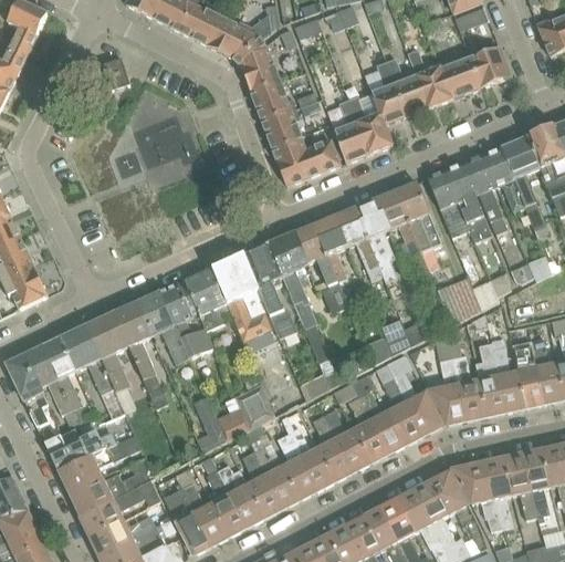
[(48,13),(19,0),(8,21),(20,28),(12,45),(28,53),(46,16),(48,13)]
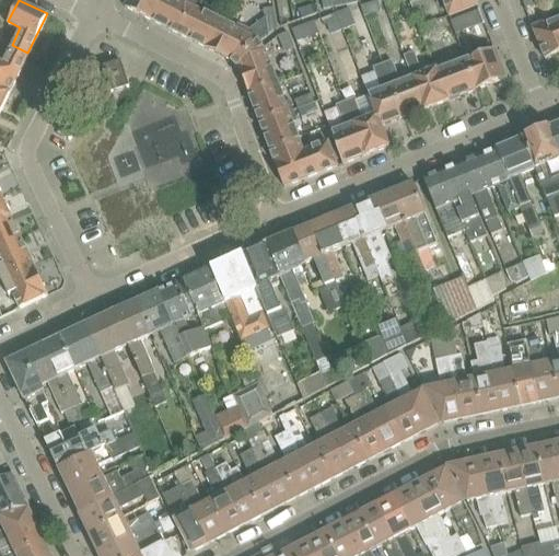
[(127,0),(125,4),(152,18),(160,0),(127,0)]
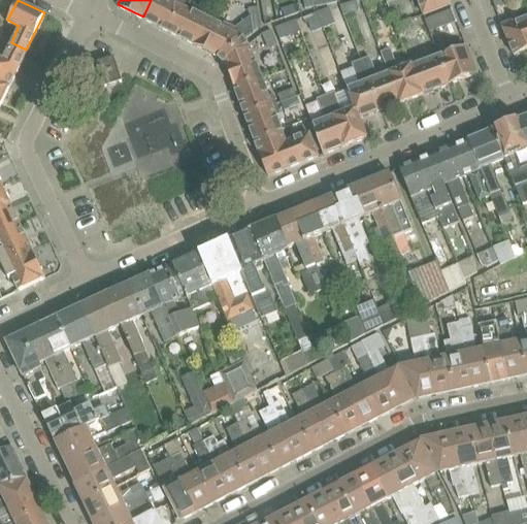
[(151,0),(143,17),(169,30),(184,0),(174,0),(174,1),(172,0),(151,0)]
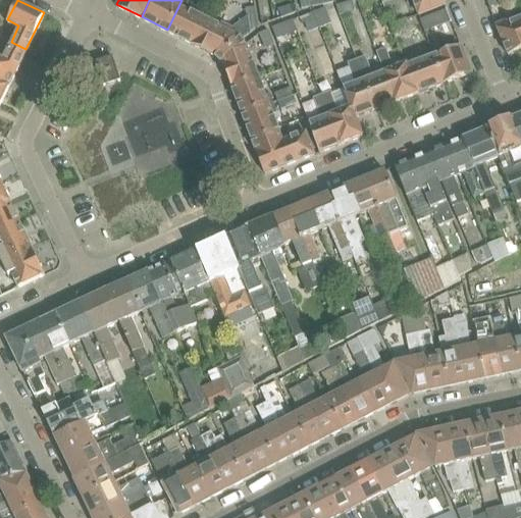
[(181,0),(167,30),(192,42),(204,17),(187,8),(189,4),(181,0)]
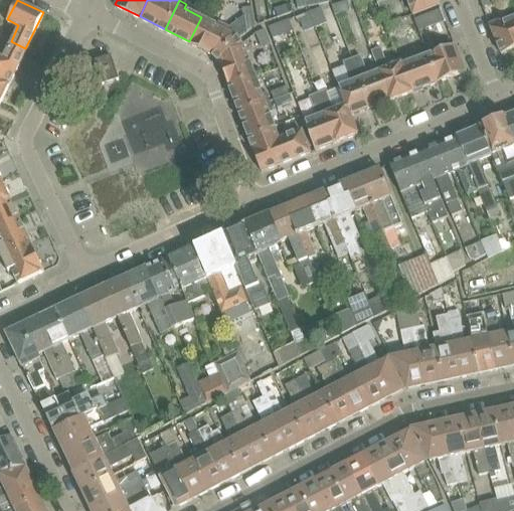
[(341,0),(331,3),(333,11),(349,6),(348,0),(341,0)]
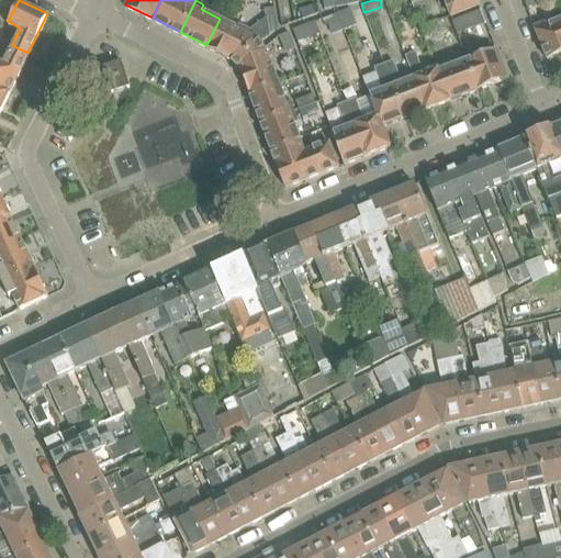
[(446,0),(450,12),(479,2),(478,0),(446,0)]
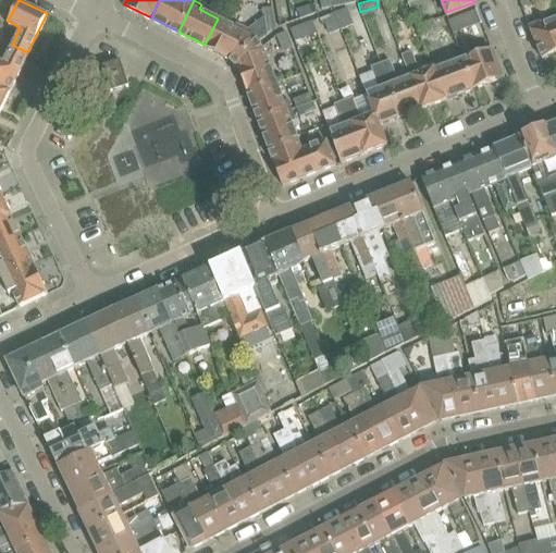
[(312,1),(296,8),(299,15),(316,10),(312,1)]
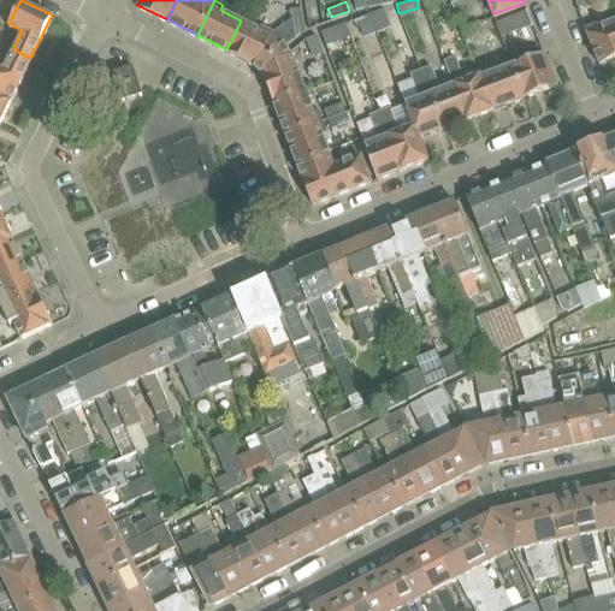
[(300,5),(289,7),(291,16),(294,30),(300,29),(305,29),(300,5)]
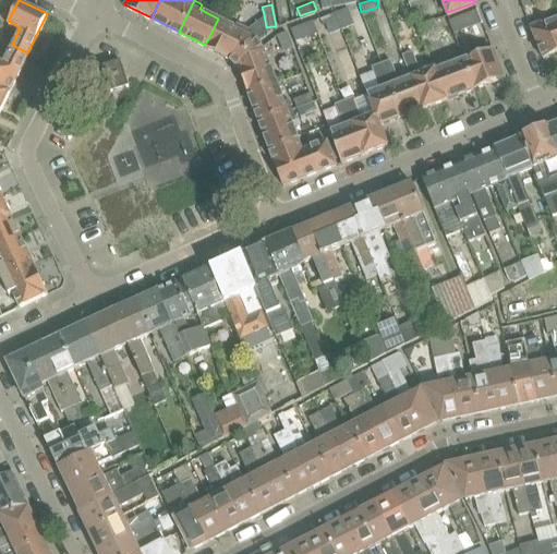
[(347,5),(334,10),(340,26),(352,22),(347,7),(347,5)]
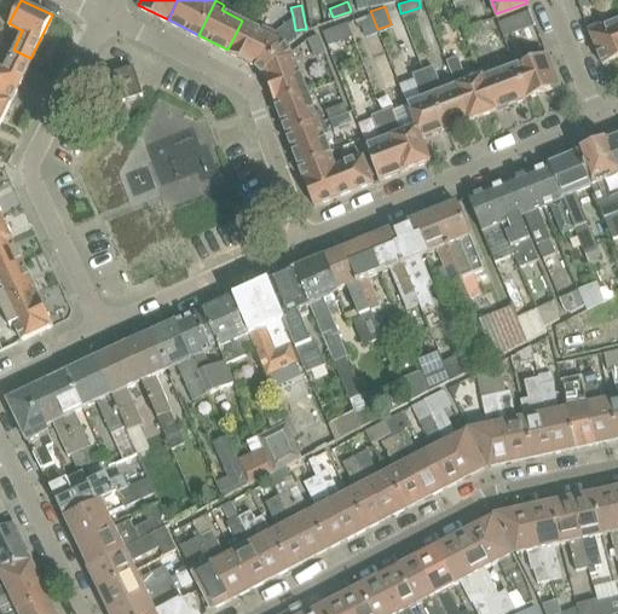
[(535,22),(529,6),(497,18),(496,19),(502,35),(535,22)]
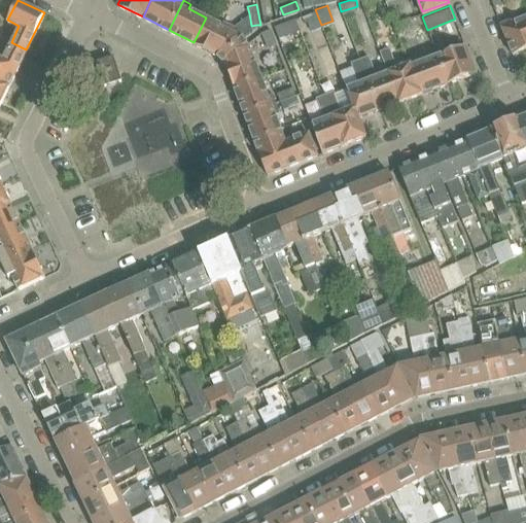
[(310,29),(321,25),(315,9),(304,13),(310,29)]
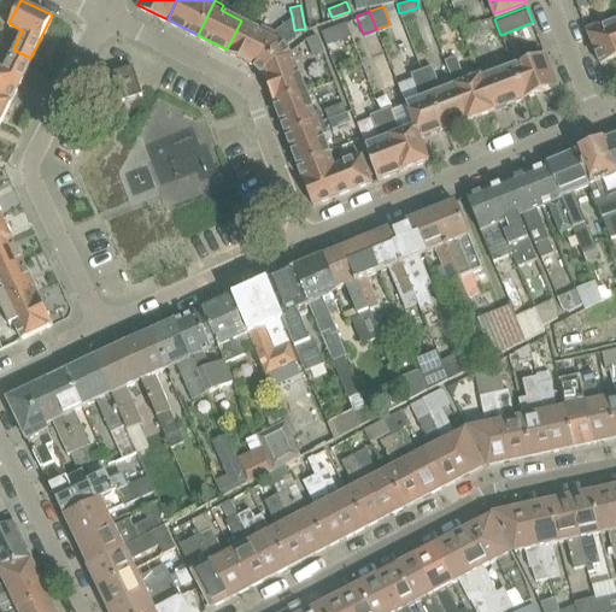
[(480,19),(462,27),(465,36),(484,29),(480,19)]
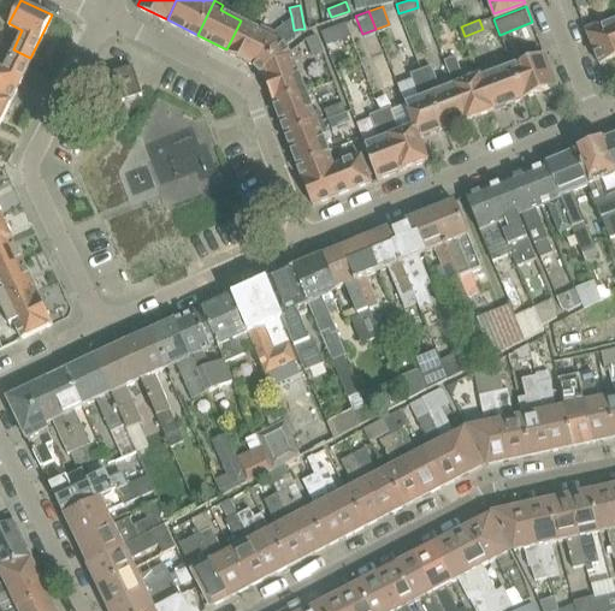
[(599,61),(614,54),(614,19),(603,25),(601,19),(585,27),(599,61)]
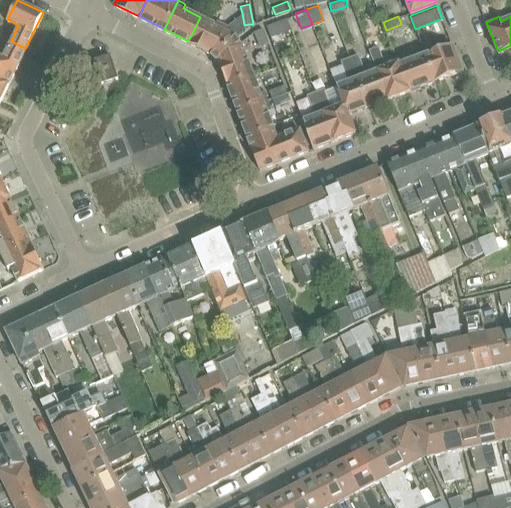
[(210,53),(214,56),(237,39),(231,32),(200,17),(188,41),(210,53)]
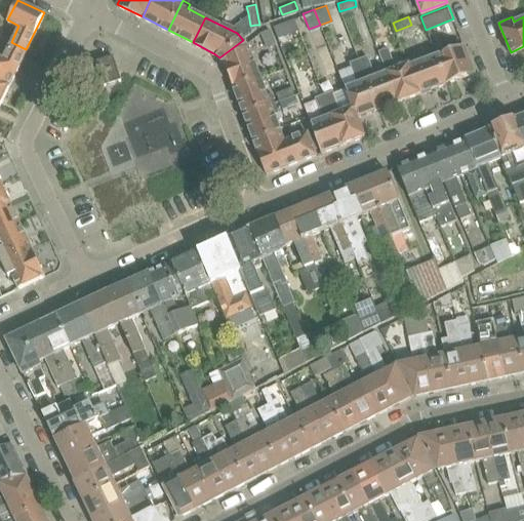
[(298,29),(294,17),(273,26),(277,36),(298,29)]
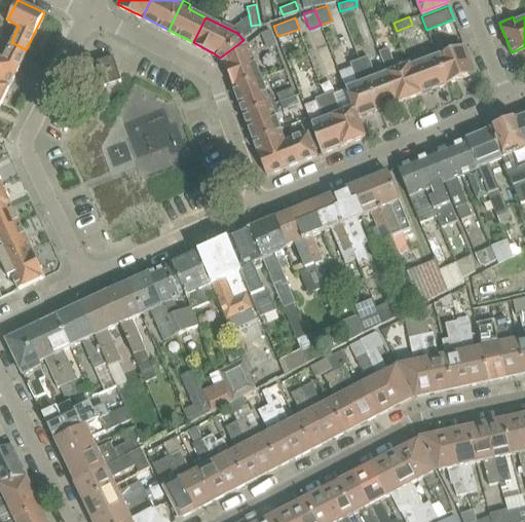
[(266,46),(275,42),(269,27),(260,31),(266,46)]
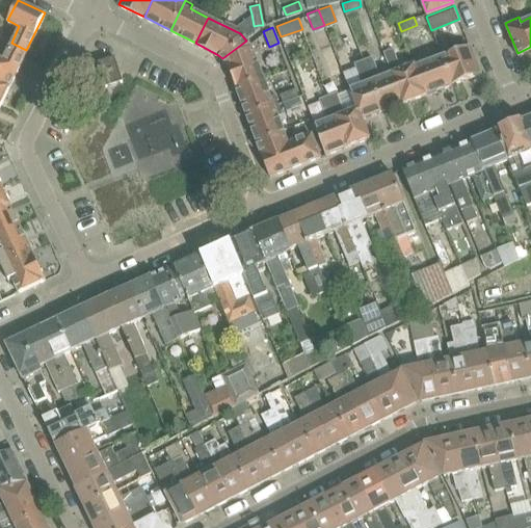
[(236,87),(263,77),(250,46),(246,41),(222,58),(226,61),(236,87)]
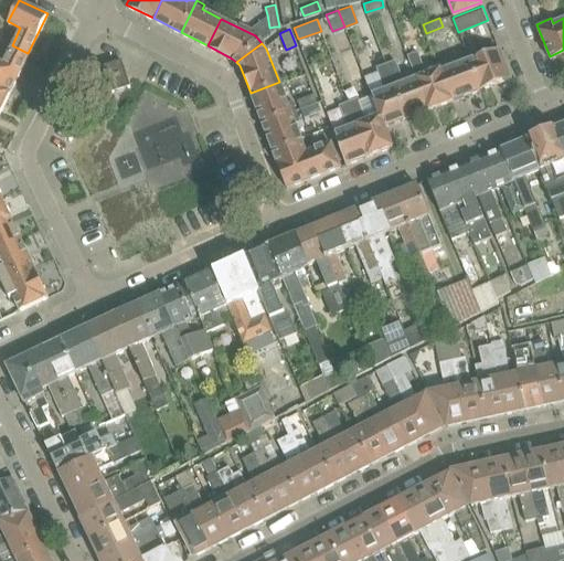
[(28,53),(12,45),(3,63),(0,61),(0,86),(9,91),(28,53)]
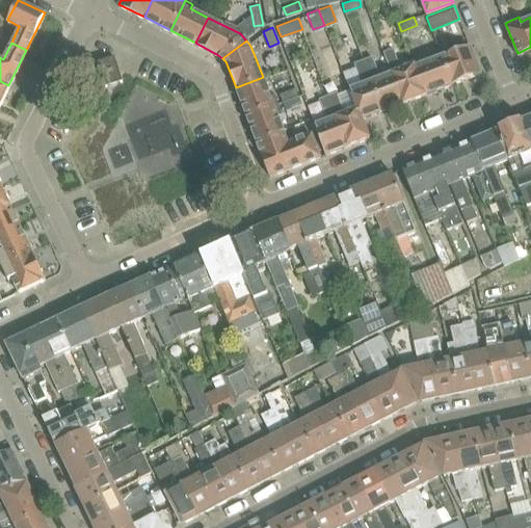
[(479,72),(470,45),(442,55),(452,82),(479,72)]
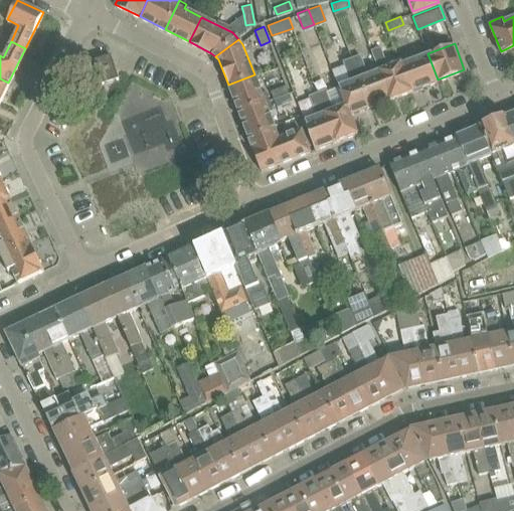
[(380,45),(370,49),(378,69),(389,98),(411,90),(401,63),(400,61),(388,66),(380,45)]
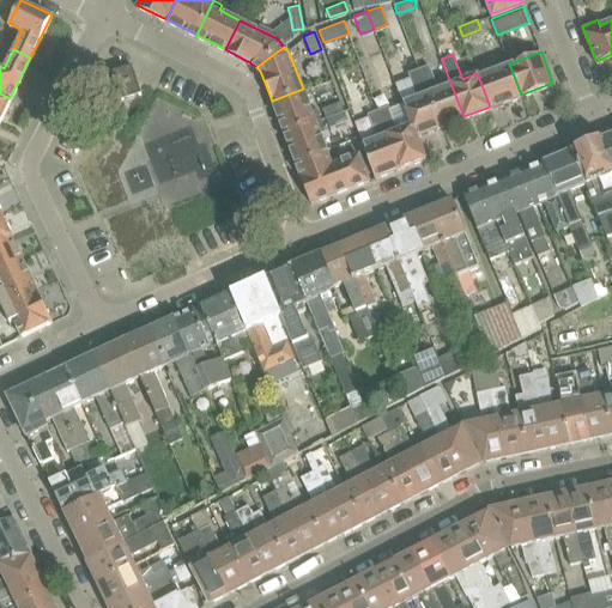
[(111,70),(116,85),(121,97),(140,91),(137,79),(131,64),(111,70)]
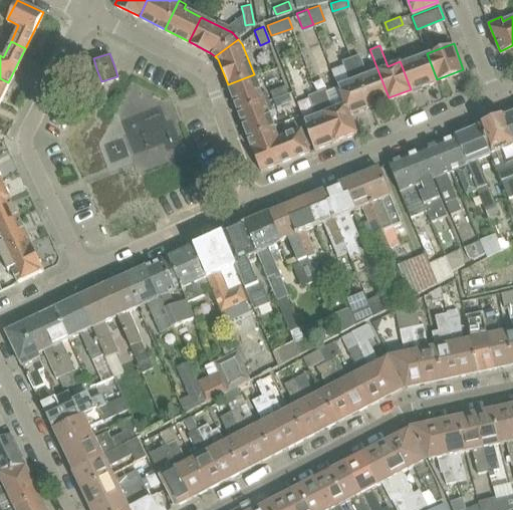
[(359,53),(350,56),(369,105),(389,97),(377,69),(367,73),(359,53)]
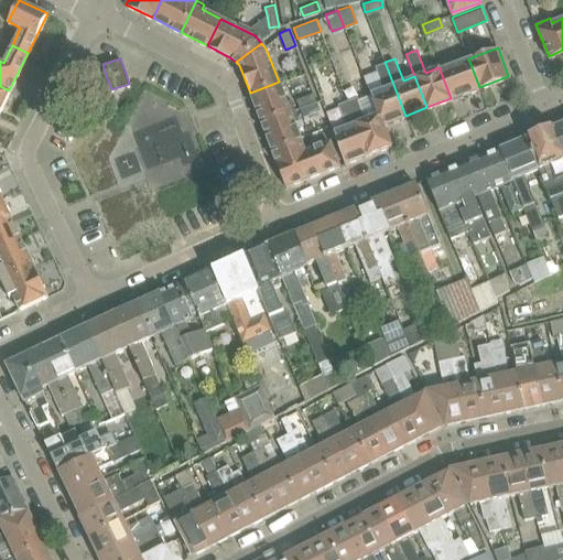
[(451,98),(479,87),(468,58),(440,70),(451,98)]
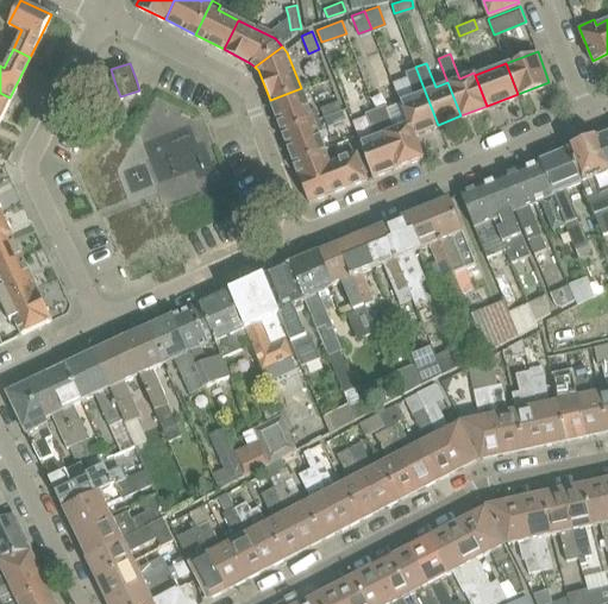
[(414,95),(400,101),(408,124),(409,123),(413,133),(438,125),(415,67),(405,70),(406,74),(414,95)]
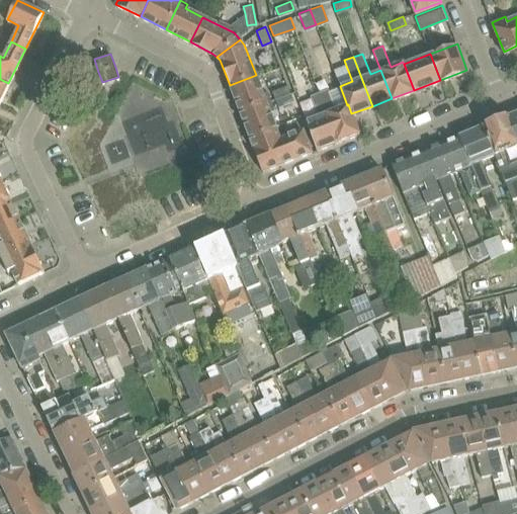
[(256,75),(230,85),(240,111),(290,92),(287,85),(263,94),(256,75)]
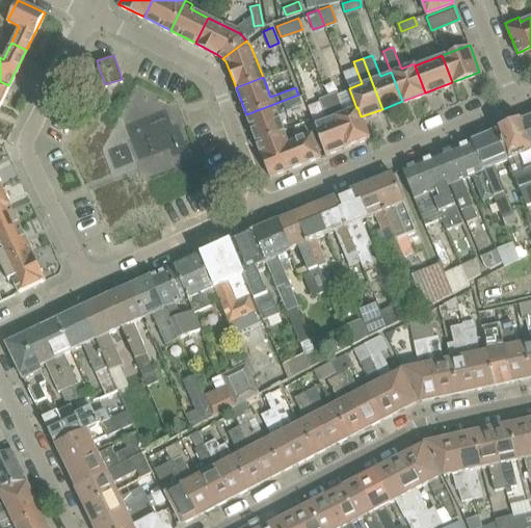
[(0,101),(8,85),(0,81),(0,101)]
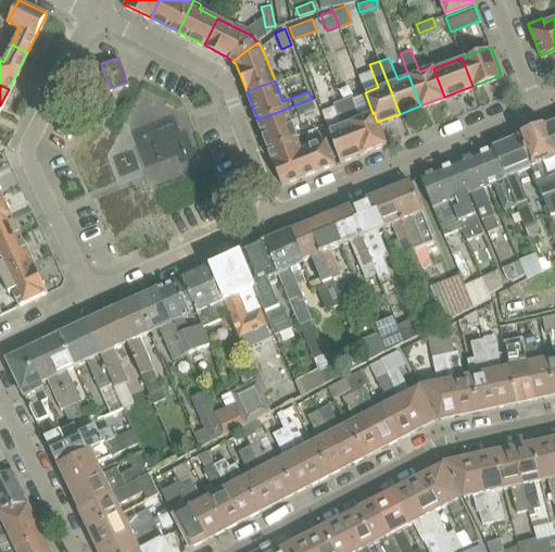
[(352,95),(342,98),(363,151),(386,142),(377,122),(374,112),(373,113),(365,92),(353,97),(352,95)]
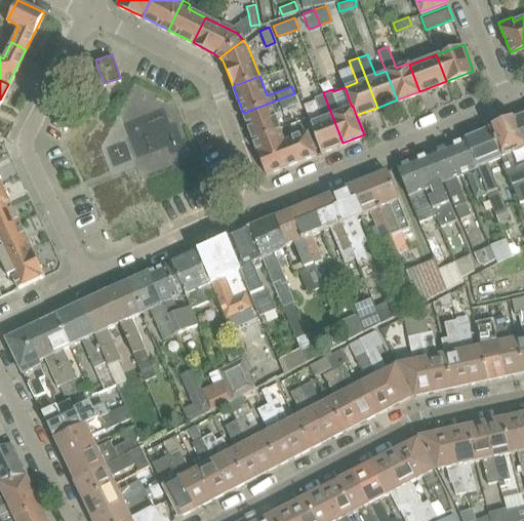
[(323,118),(310,122),(321,151),(343,143),(323,92),(314,95),(323,118)]
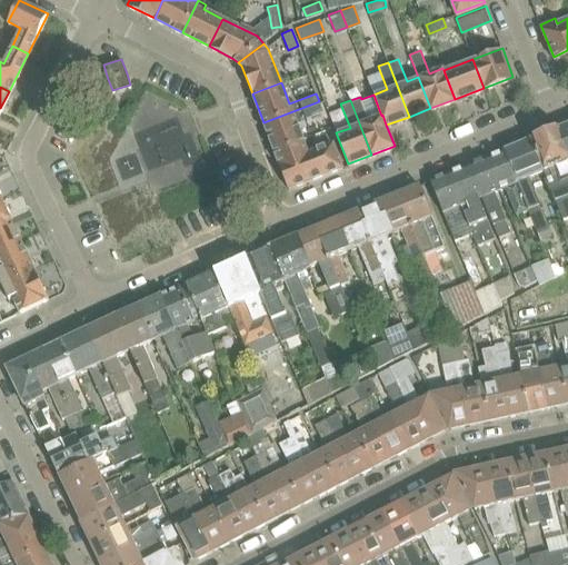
[(319,101),(263,122),(275,151),(304,140),(296,120),(322,109),(319,101)]
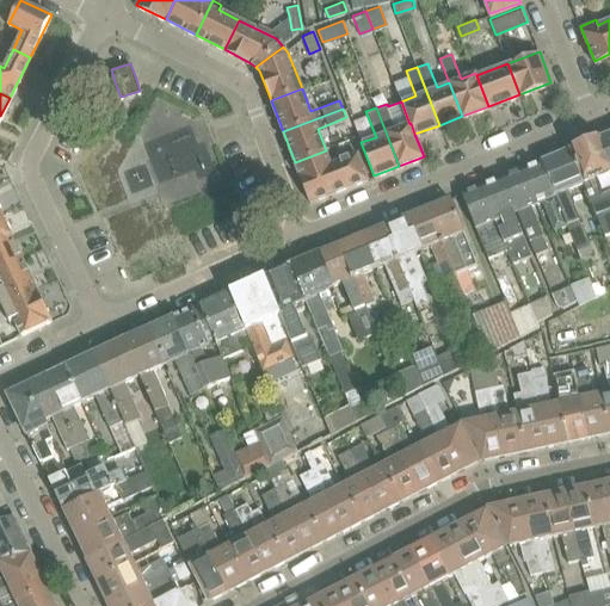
[(143,134),(164,198),(214,181),(193,118),(143,134)]
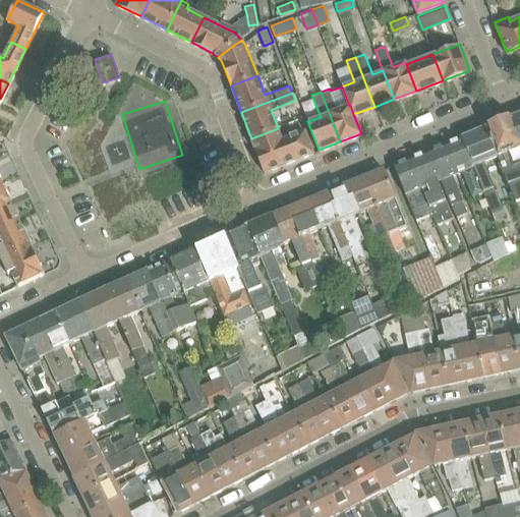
[(519,112),(509,117),(519,145),(519,112)]
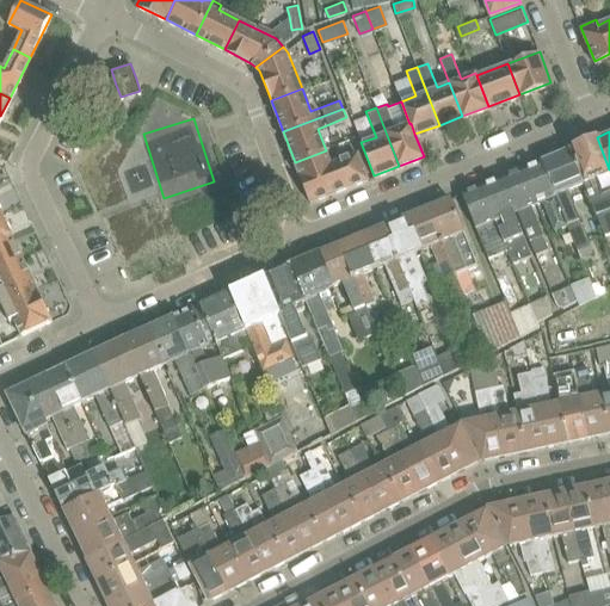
[(609,169),(597,137),(570,148),(584,181),(603,233),(609,229),(609,169)]
